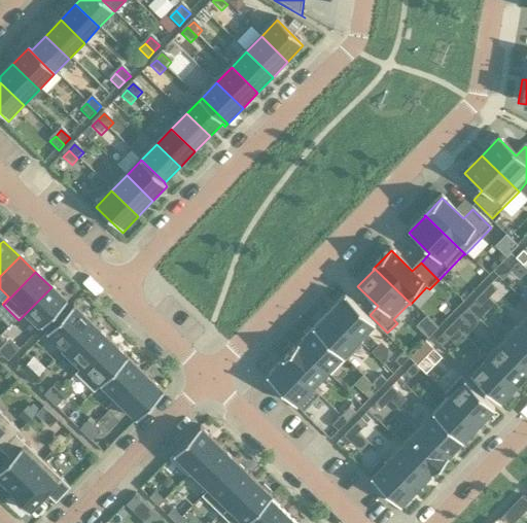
[(492,285),(483,294),(489,301),(497,291),(492,285)]
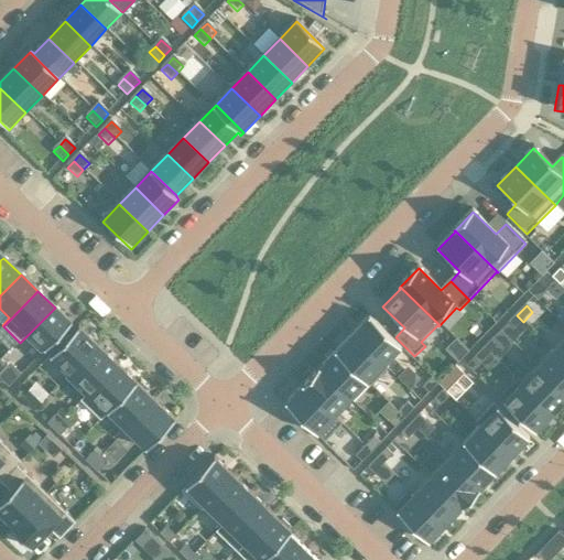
[(72,324),(55,308),(28,335),(45,352),(72,324)]
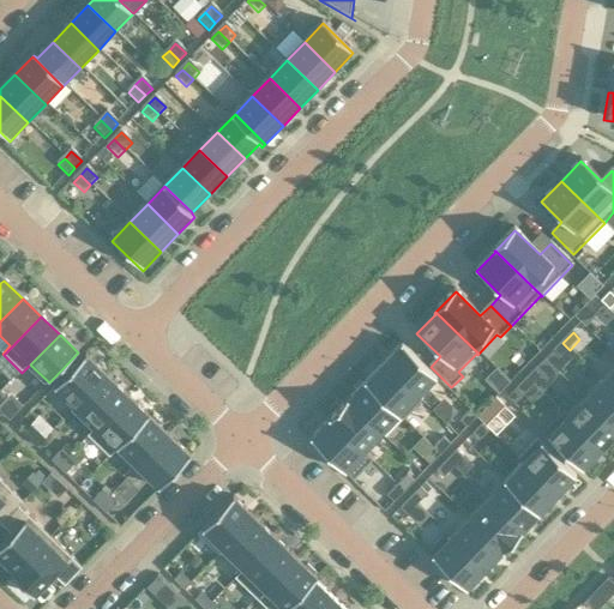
[(570,350),(563,343),(553,354),(560,360),(570,350)]
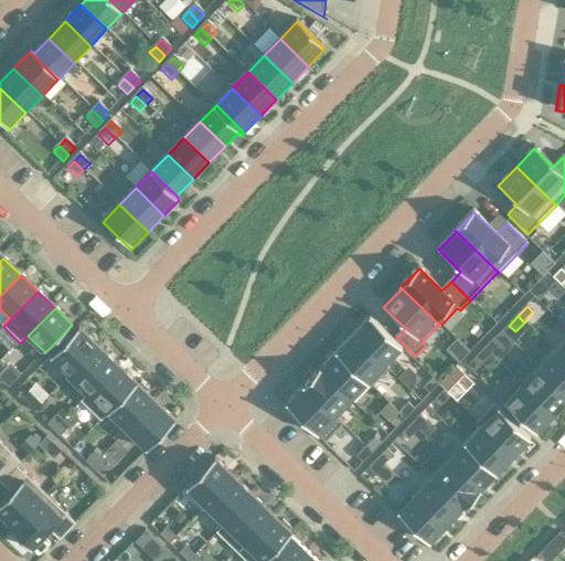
[(370,319),(353,337),(388,371),(390,371),(385,367),(402,350),(370,319)]
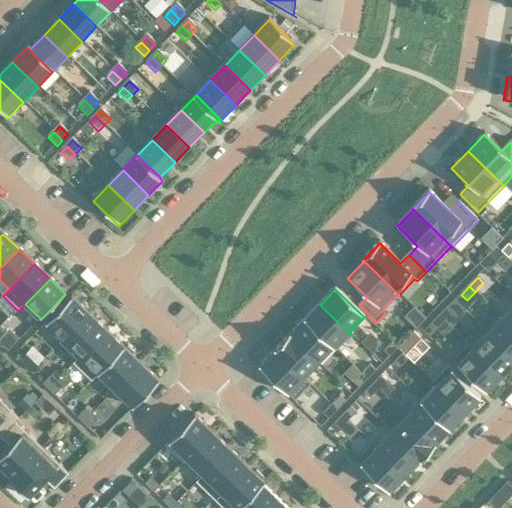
[(60,346),(90,315),(72,298),(45,325),(63,342),(59,345),(60,346)]
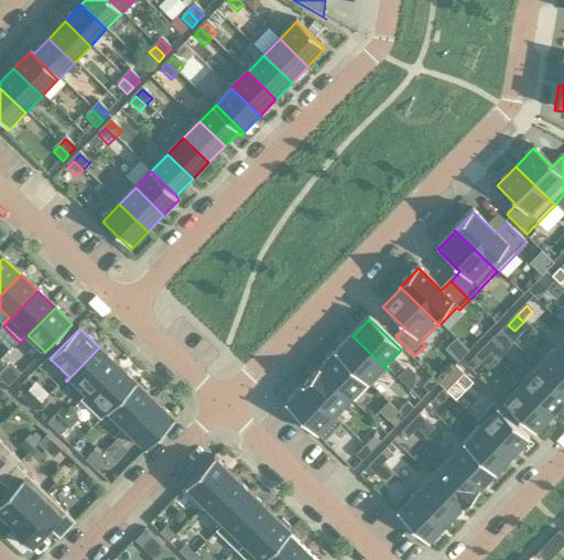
[(371,388),(388,370),(353,336),(335,354),(371,388)]
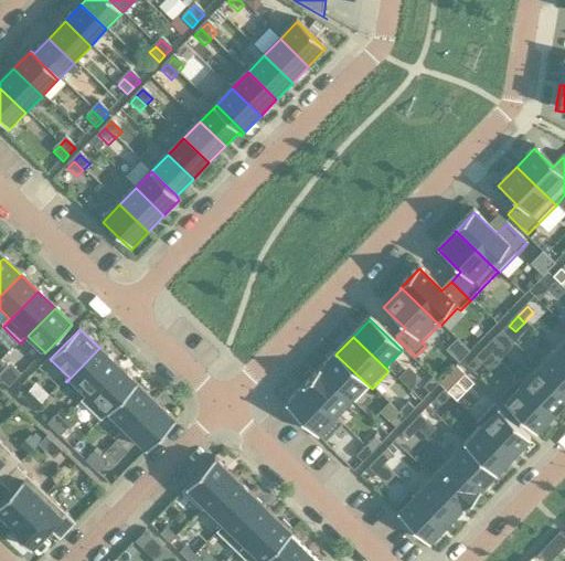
[(484,350),(491,357),(500,347),(494,340),(484,350)]
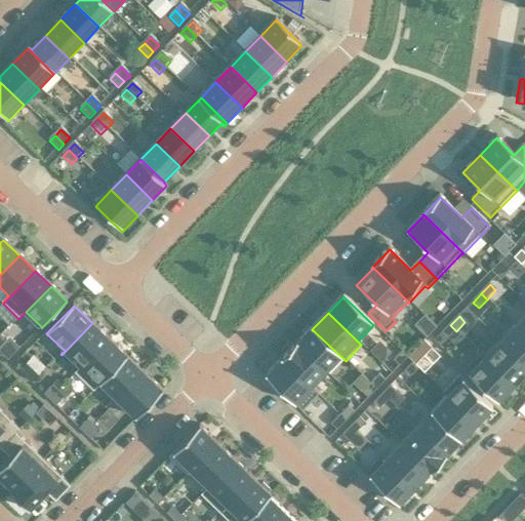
[(524,316),(516,327),(524,335),(524,316)]
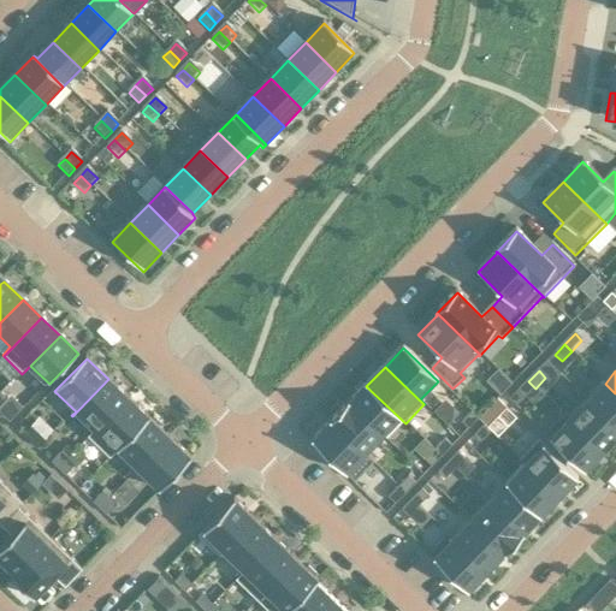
[(88,439),(89,440),(129,399),(108,379),(72,416),(92,435),(88,439)]
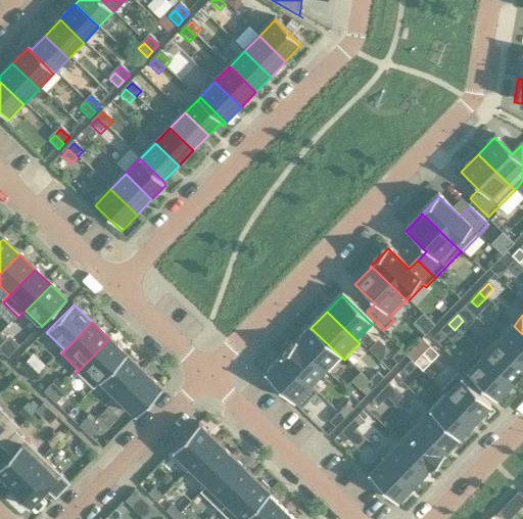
[(446,338),(455,330),(448,324),(440,333),(446,338)]
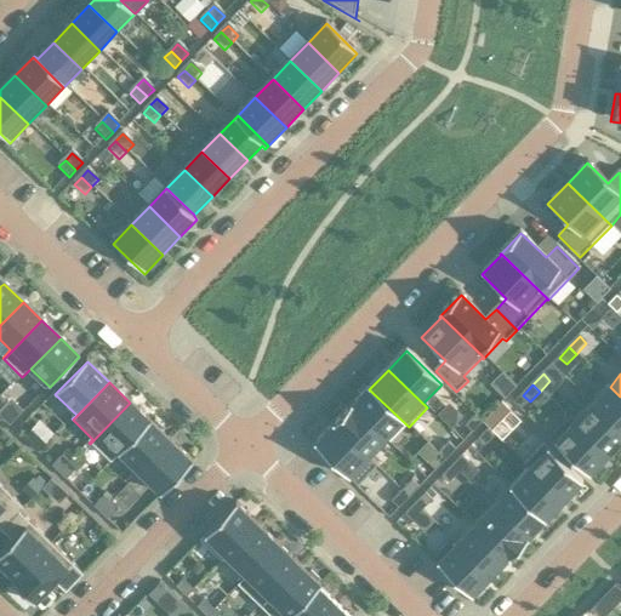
[(620,397),(610,387),(592,405),(620,433),(620,397)]
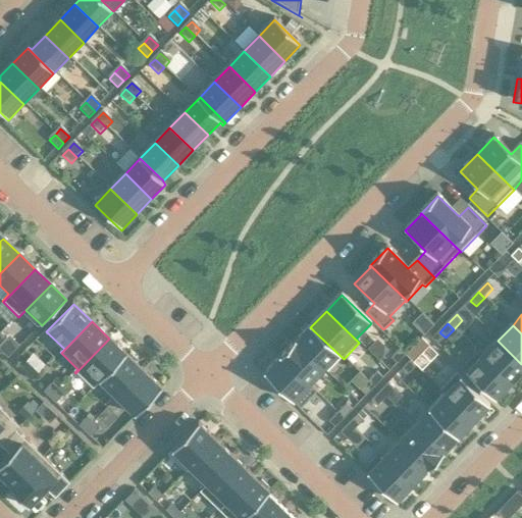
[(343,360),(344,359),(310,327),(295,343),(324,371),(340,356),(343,360)]
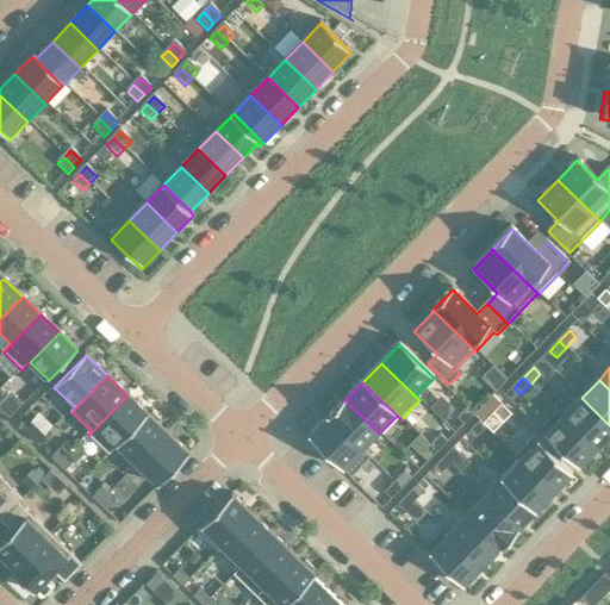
[(88,436),(109,456),(148,415),(128,395),(88,436)]
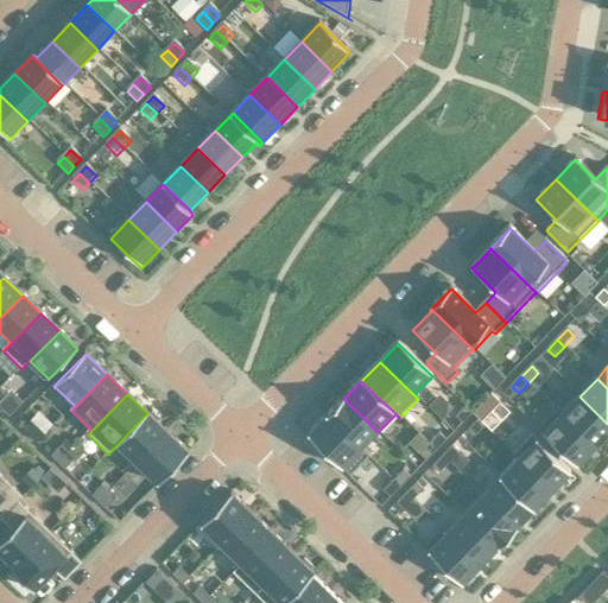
[(607,435),(607,424),(580,397),(562,414),(558,411),(557,411),(596,449),(607,435)]
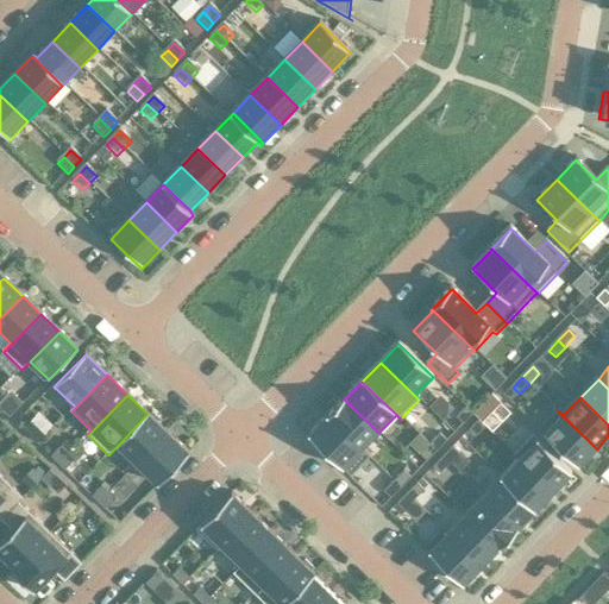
[(326,419),(369,459),(370,458),(362,451),(378,433),(344,400),(326,419)]
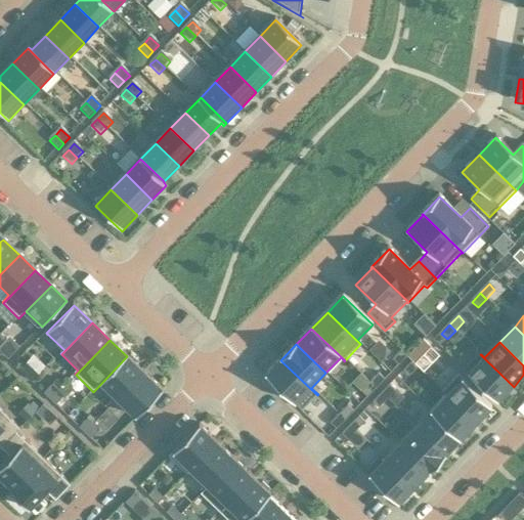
[(399,366),(407,357),(401,352),(393,361),(399,366)]
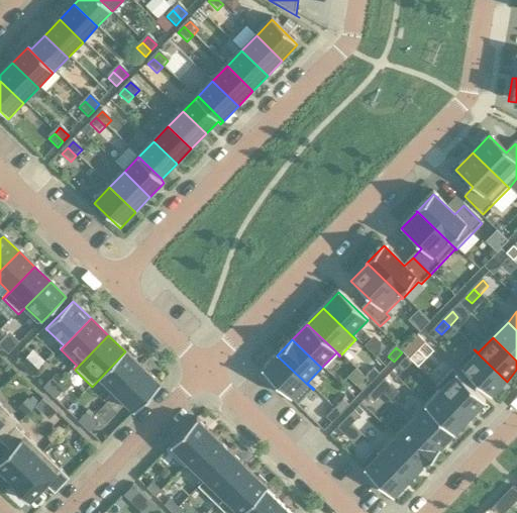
[(491,398),(507,382),(474,349),(457,367),(491,398)]
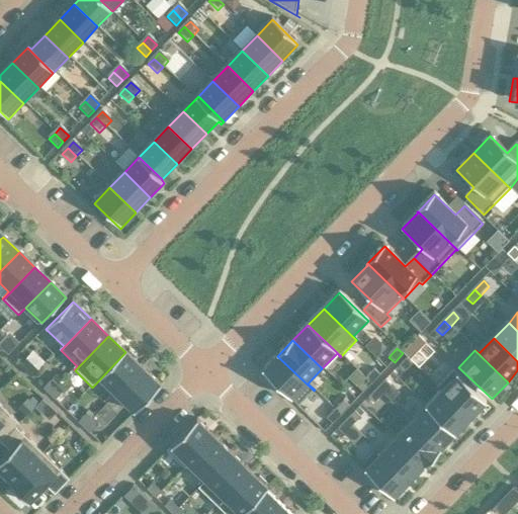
[(116,398),(144,369),(135,361),(137,360),(130,353),(128,355),(125,352),(92,388),(99,380),(116,398)]
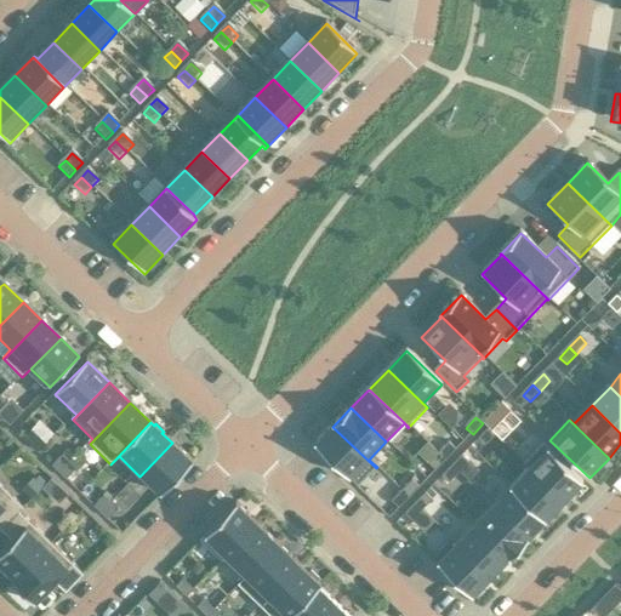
[(358,488),(376,468),(332,427),(314,446),(358,488)]
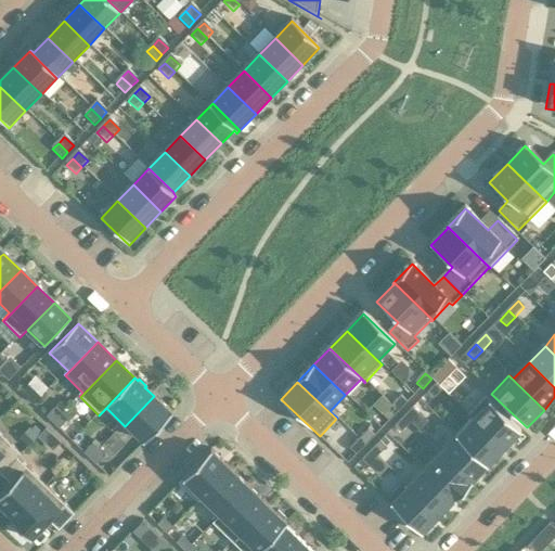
[(442,392),(436,385),(427,395),(434,400),(442,392)]
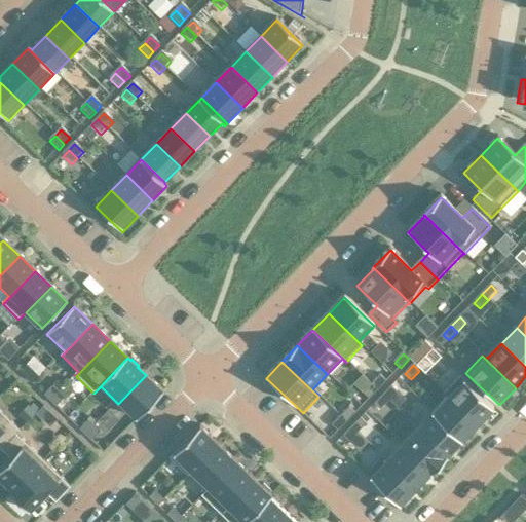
[(27,380),(32,386),(34,383),(36,382),(37,381),(41,377),(35,371),(27,380)]
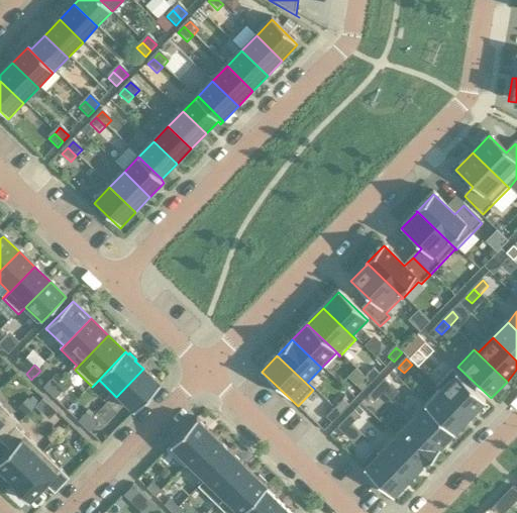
[(161,386),(143,369),(116,397),(134,414),(161,386)]
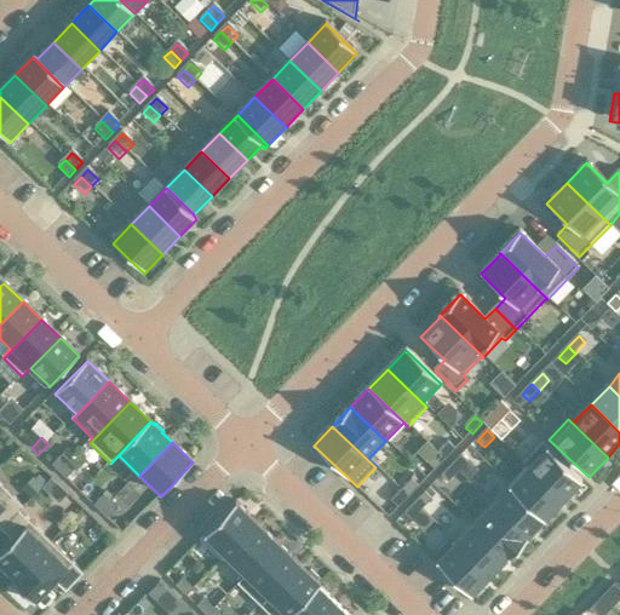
[(448,444),(437,455),(445,461),(455,450),(448,444)]
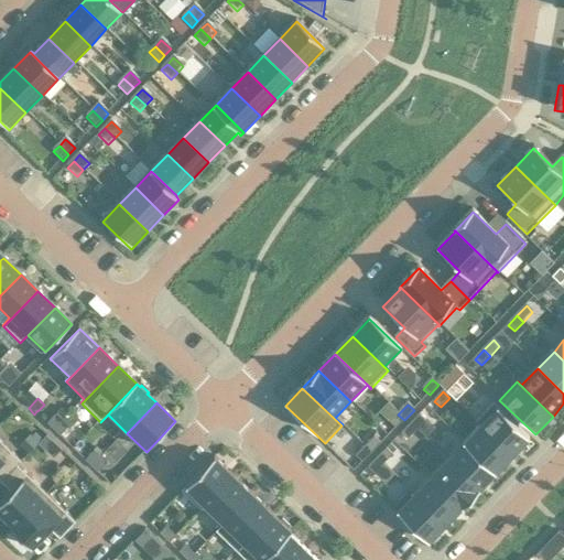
[(476,423),(512,459),(530,440),(494,406),(476,423)]
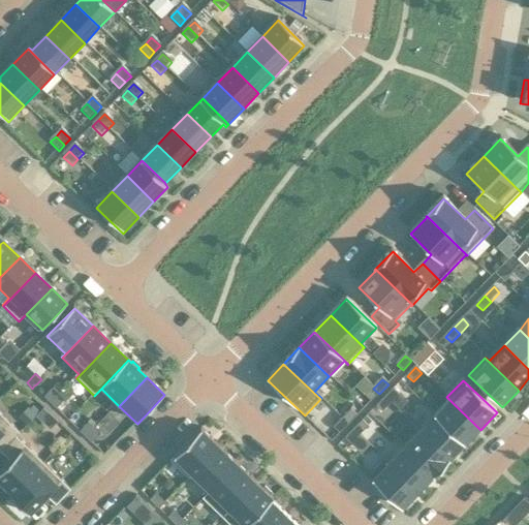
[(379,394),(373,389),(365,397),(371,403),(379,394)]
